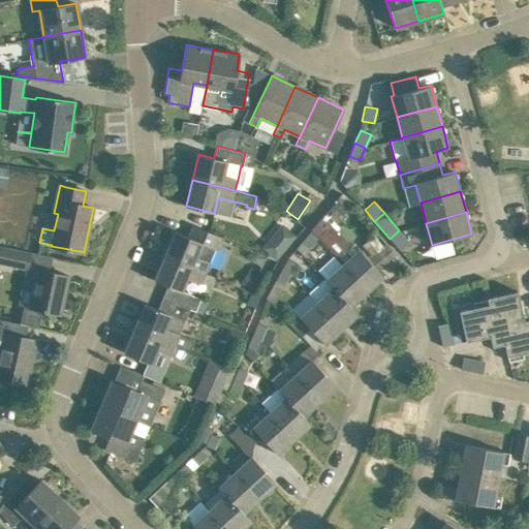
[(278,223),(260,248),(278,260),(296,235),(278,223)]
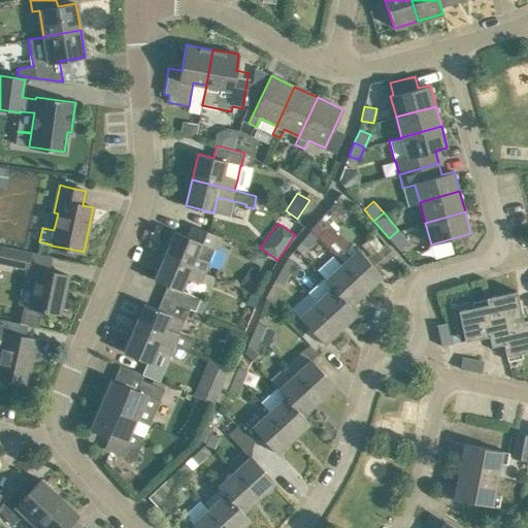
[(329,224),(327,226),(317,238),(336,258),(350,244),(329,224)]
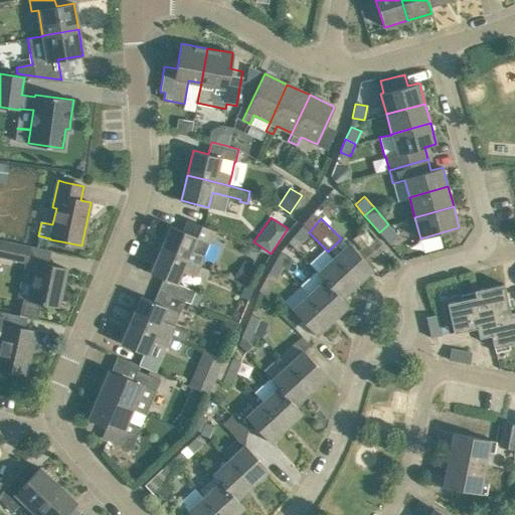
[(171,225),(160,249),(199,266),(204,255),(209,242),(214,230),(188,219),(184,230),(171,225)]
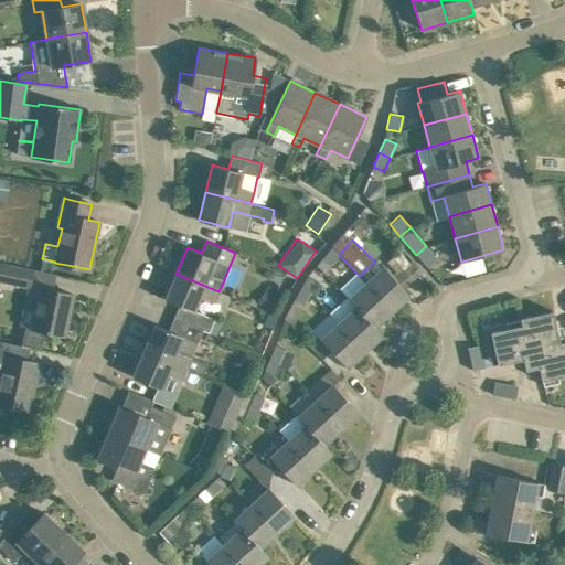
[(416,255),(426,267),(436,258),(426,246),(416,255)]
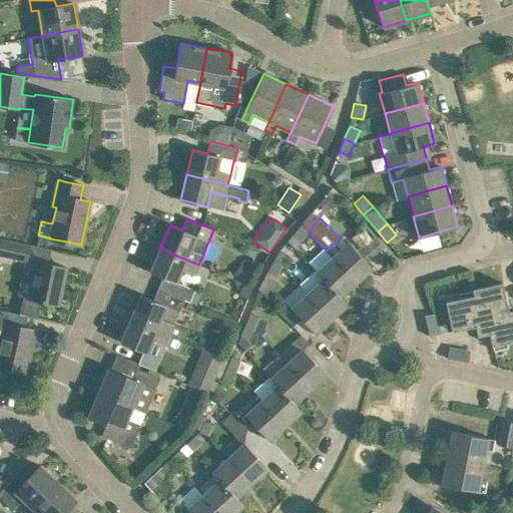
[(301,224),(294,232),(301,239),(308,231),(301,224)]
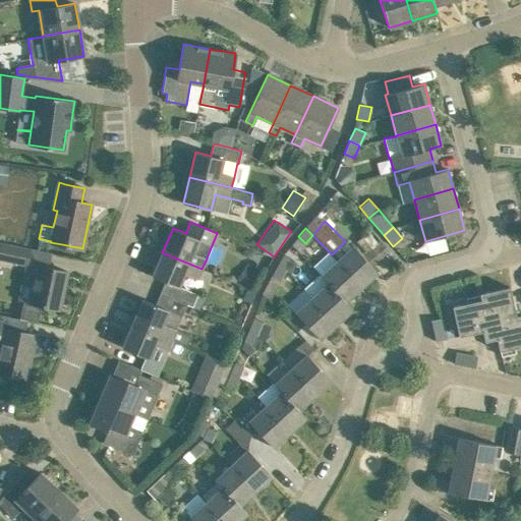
[(0,258),(27,266),(31,249),(0,242),(0,258)]
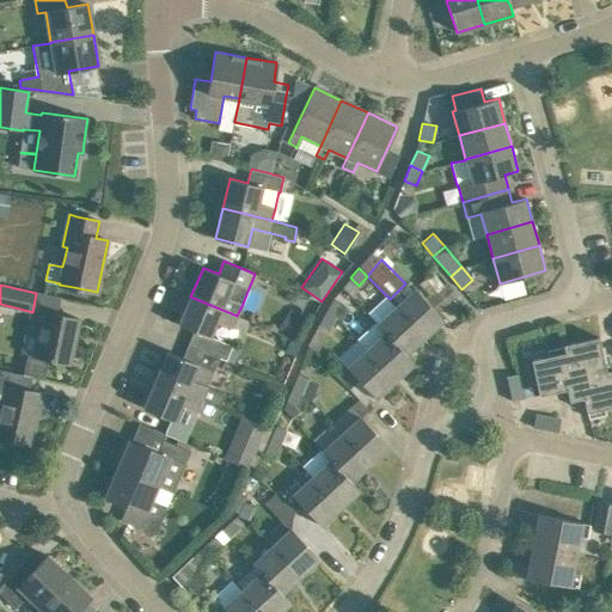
[(396,306),(424,337),(444,320),(435,311),(456,293),(450,286),(429,305),(415,289),(396,306)]
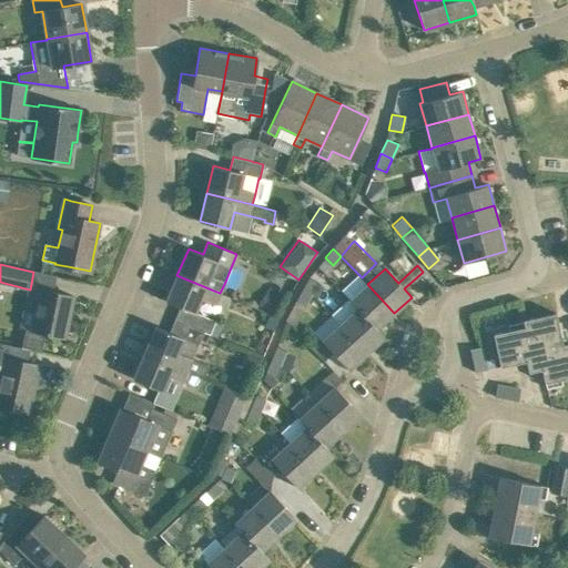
[(176,275),(165,301),(195,313),(202,298),(215,304),(220,293),(176,275)]
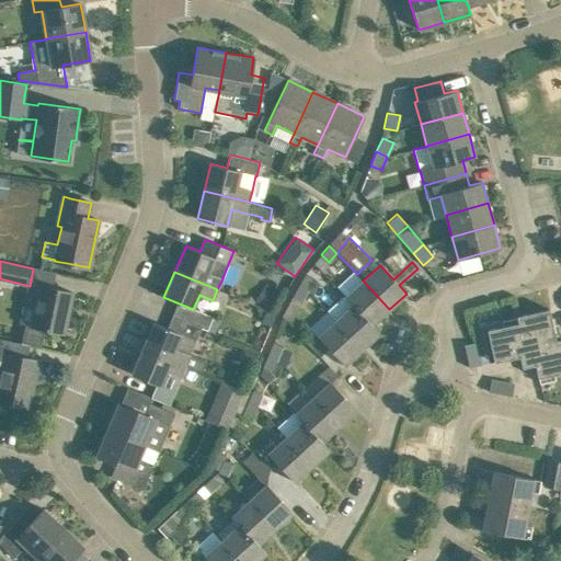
[(306,274),(299,286),(308,292),(313,281),(315,278),(306,274)]
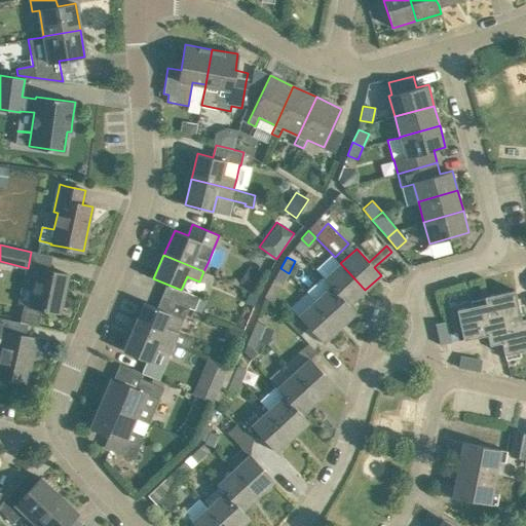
[(331,286),(349,305),(365,290),(340,263),(324,278),(331,286)]
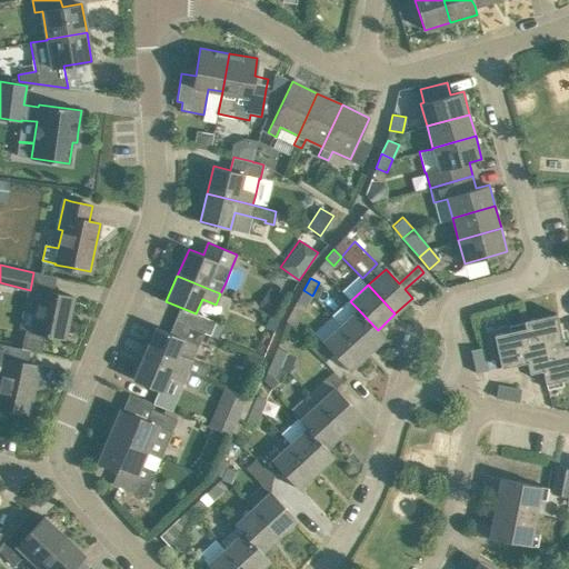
[(73,297),(51,291),(41,289),(32,330),(26,329),(22,348),(41,352),(46,333),(65,338),(73,297)]
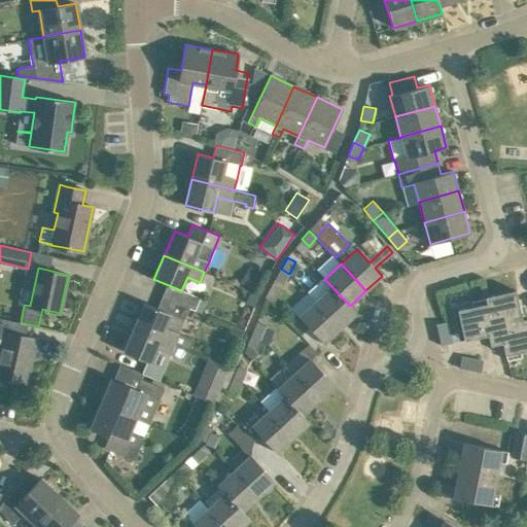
[(275,279),(283,284),(289,274),(281,269),(275,279)]
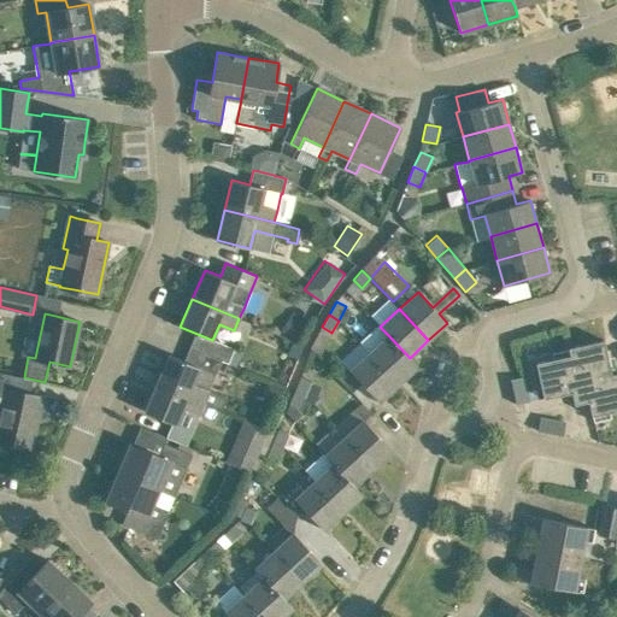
[(388,335),(369,353),(398,385),(417,366),(410,358),(388,335)]
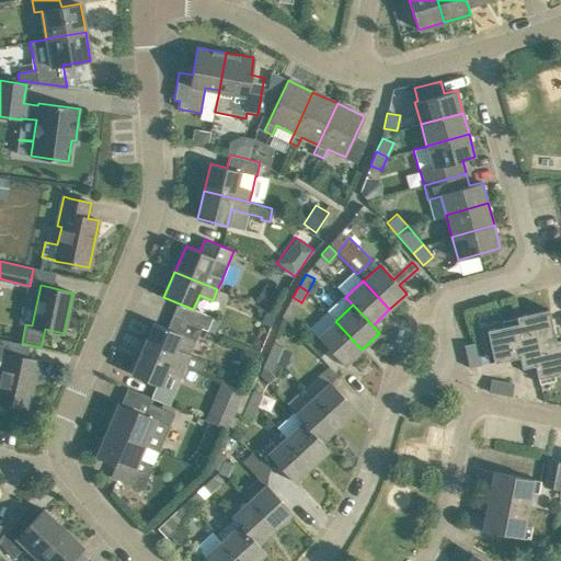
[(522,368),(535,365),(538,378),(560,373),(560,339),(556,340),(549,309),(516,316),(518,323),(487,330),(494,363),(519,356),(522,368)]
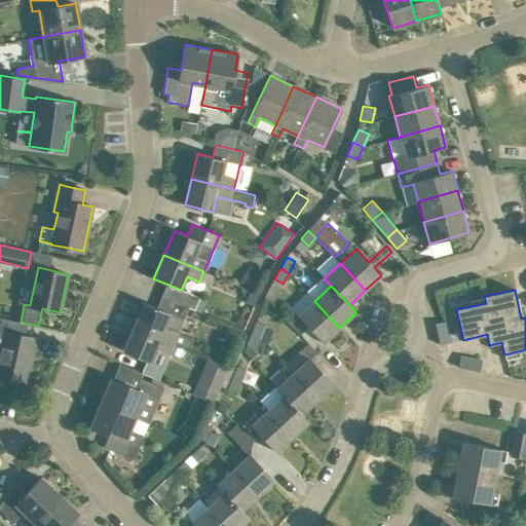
[(198,298),(184,292),(180,303),(189,307),(194,309),(198,298)]
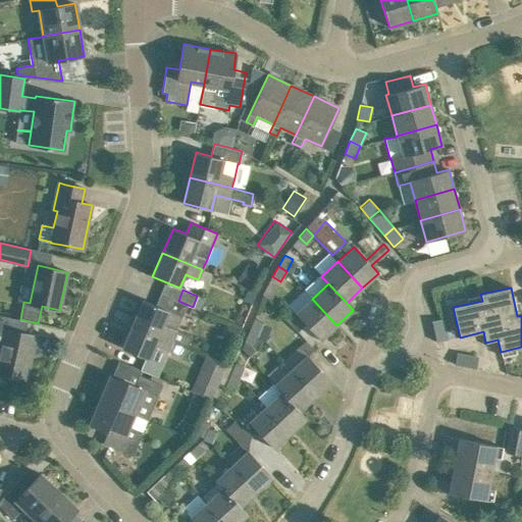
[(133,324),(187,347),(192,335),(176,329),(181,316),(183,317),(188,305),(178,301),(161,294),(156,305),(143,300),(133,324)]
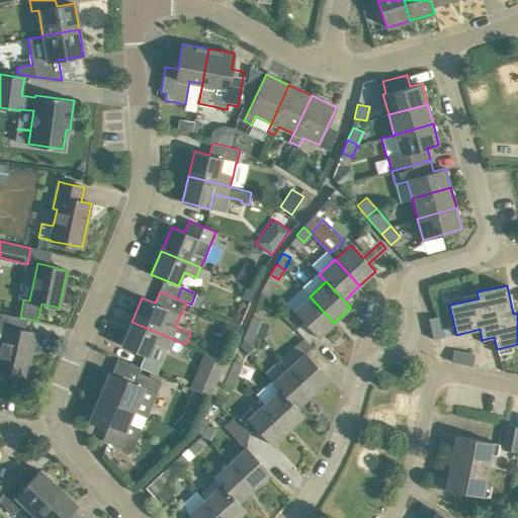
[(334,323),(310,296),(293,311),(305,323),(296,330),(310,345),(334,323)]
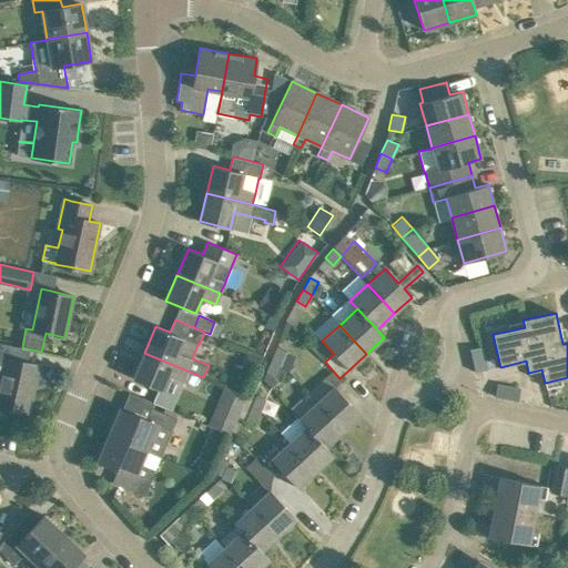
[(470,348),(475,372),(487,369),(483,346),(470,348)]
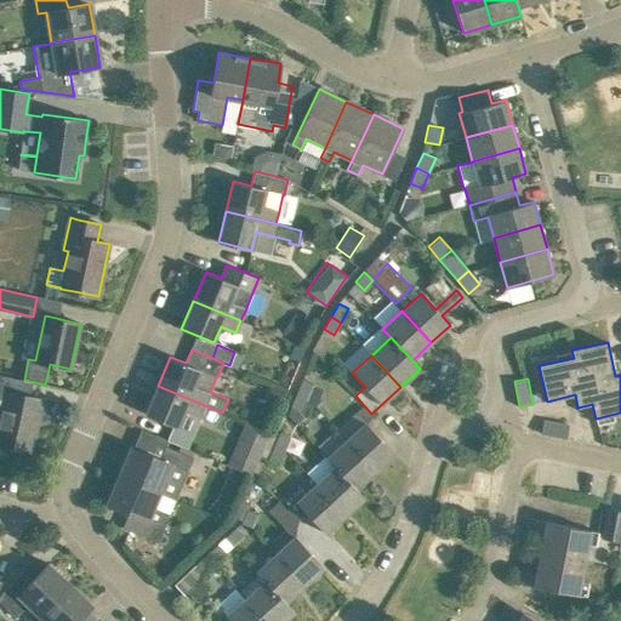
[(296,393),(307,398),(313,385),(302,380),(296,393)]
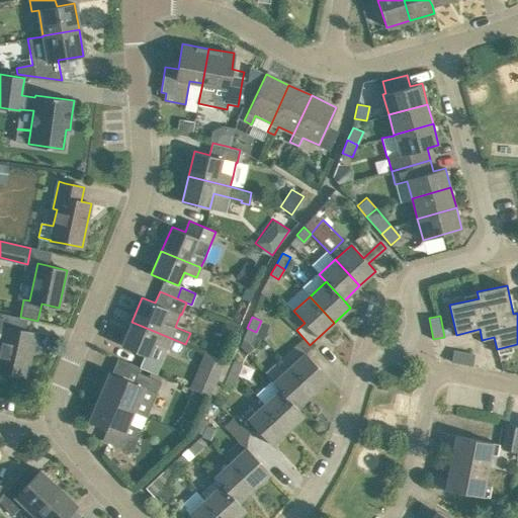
[(132,322),(121,345),(149,357),(154,342),(166,348),(170,338),(132,322)]
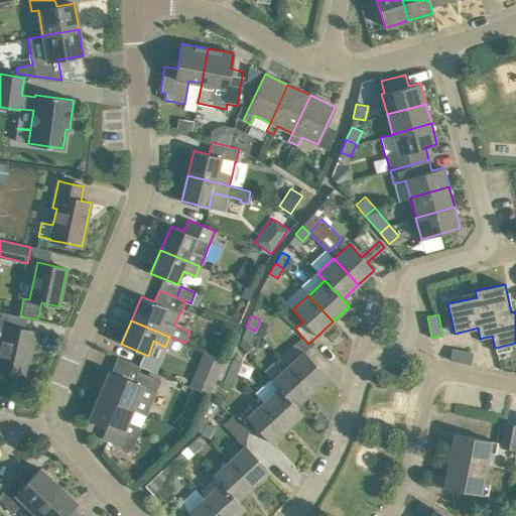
[(222,320),(219,328),(220,333),(229,337),(234,327),(222,320)]
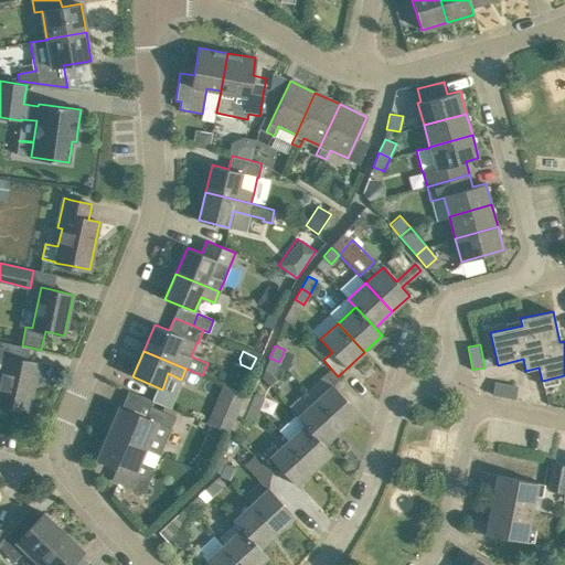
[(0,369),(0,404),(28,411),(39,363),(3,355),(0,369)]
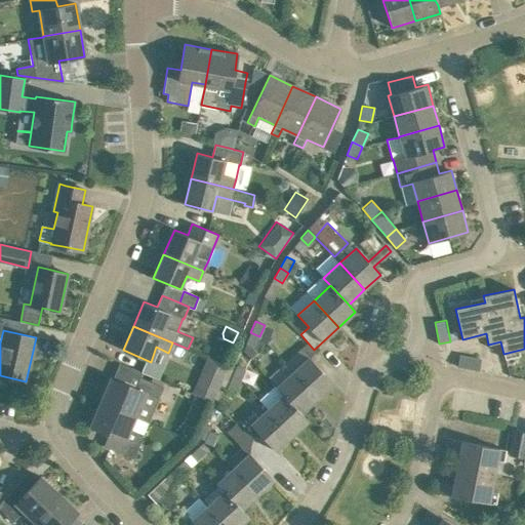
[(250,332),(245,344),(254,348),(259,336),(250,332)]
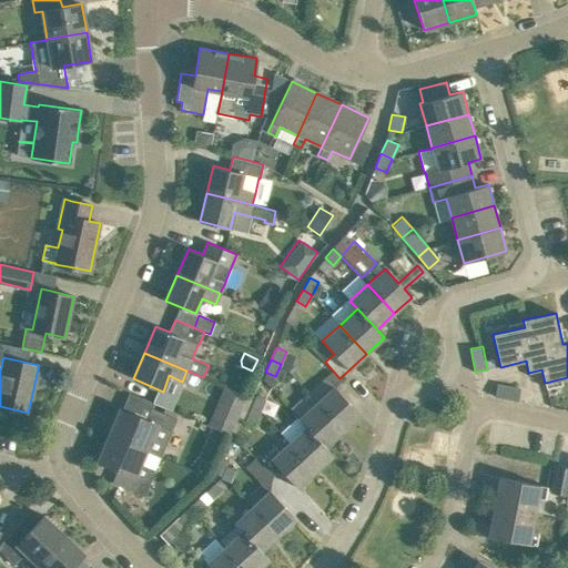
[(316,403),(343,432),(361,415),(325,377),(307,394),(316,403)]
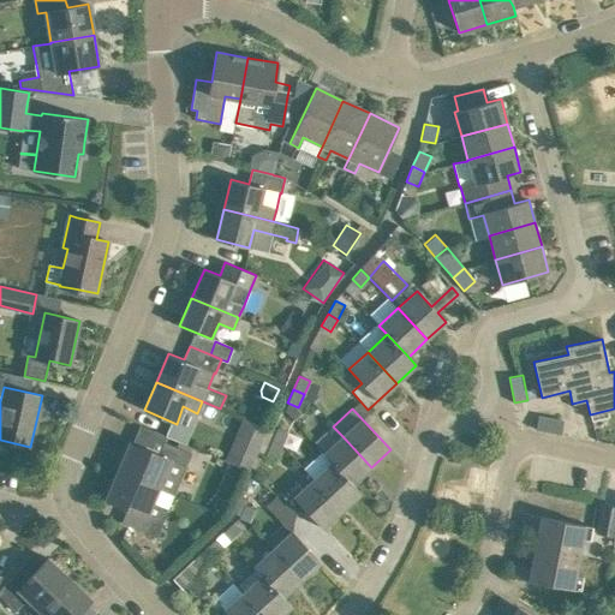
[(536,429),(561,434),(563,421),(538,416),(536,429)]
